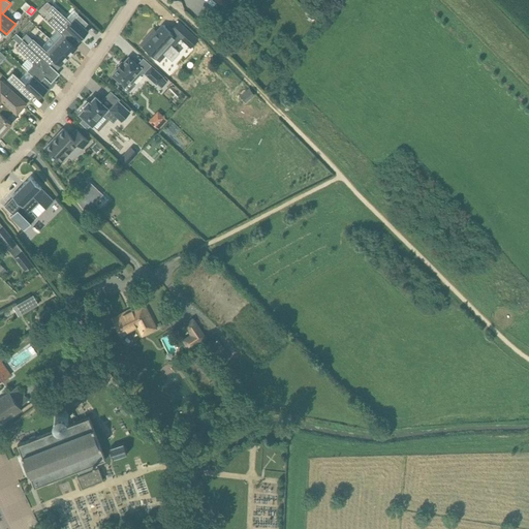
[(42,6),(39,11),(44,17),(49,11),(47,10),(42,6)]
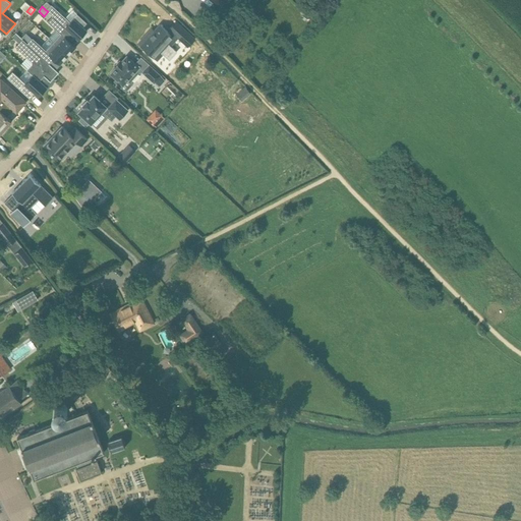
[(57,10),(52,15),(53,16),(74,36),(78,40),(88,31),(84,29),(89,24),(78,15),(71,23),(57,10)]
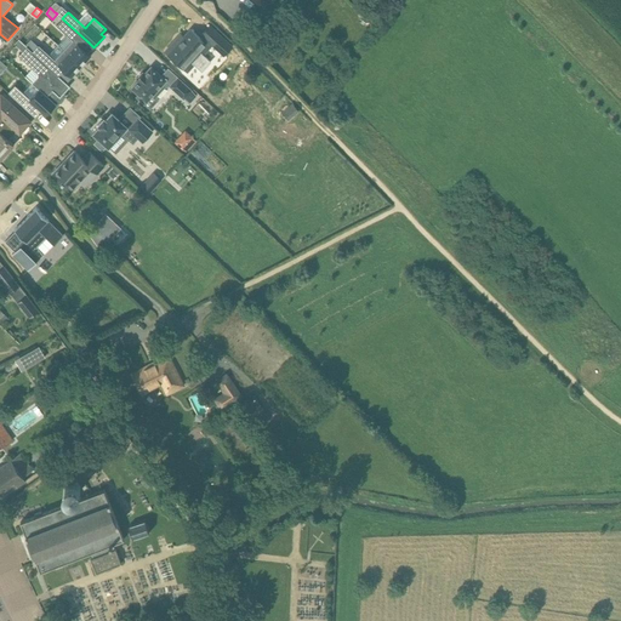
[(63,20),(57,27),(73,41),(64,51),(81,67),(91,56),(84,49),(89,43),(63,20)]
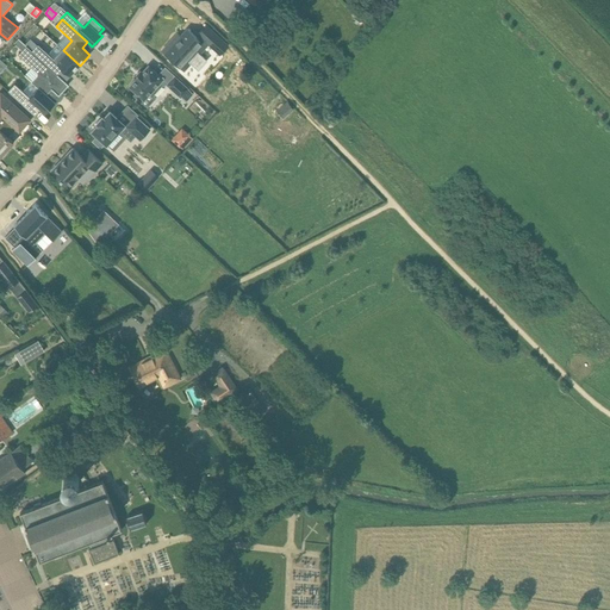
[(172,41),(162,50),(185,70),(192,62),(199,69),(207,61),(199,54),(209,43),(221,54),(229,45),(206,26),(199,35),(201,37),(199,39),(188,29),(175,43),(172,41)]
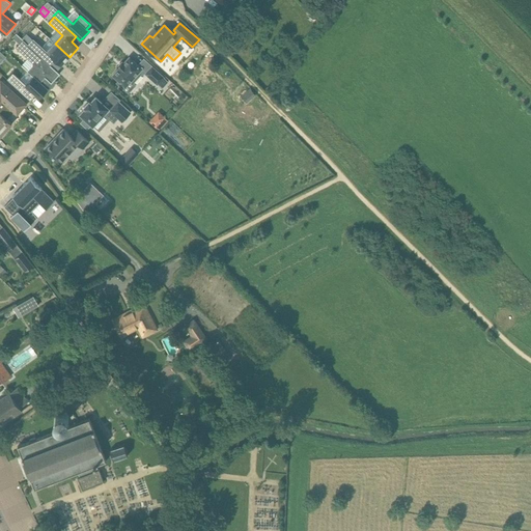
[(17,33),(12,37),(20,45),(24,39),(22,38),(17,33)]
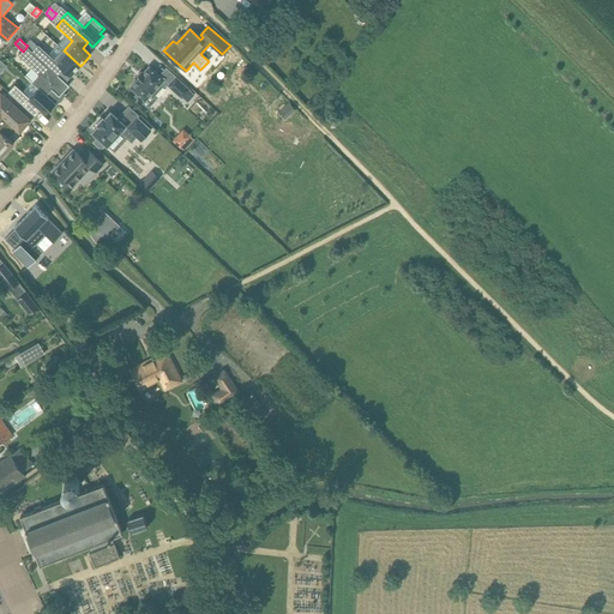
[(32,41),(28,47),(32,52),(37,46),(32,41)]
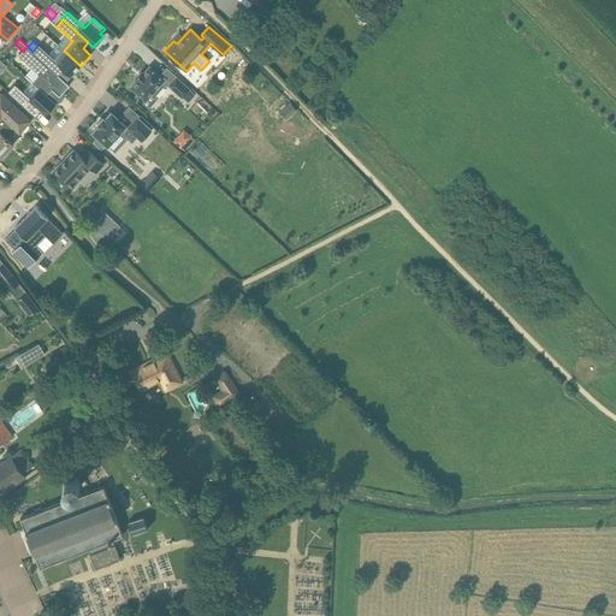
[(37,46),(33,52),(58,75),(64,70),(71,77),(81,66),(64,51),(54,60),(39,45),(37,46)]
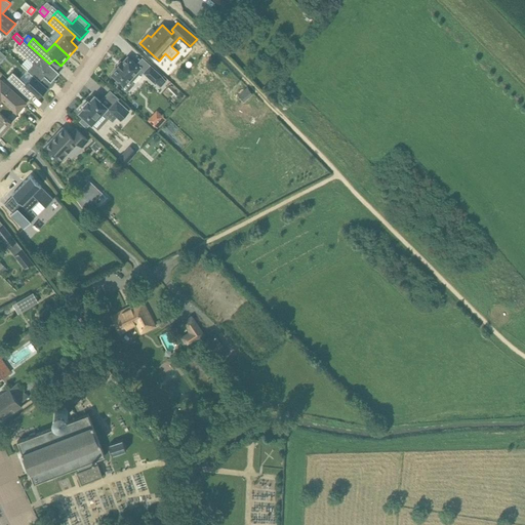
[(19,44),(15,47),(31,62),(31,65),(27,69),(33,75),(46,87),(58,73),(49,64),(28,44),(24,40),(24,39),(19,44)]
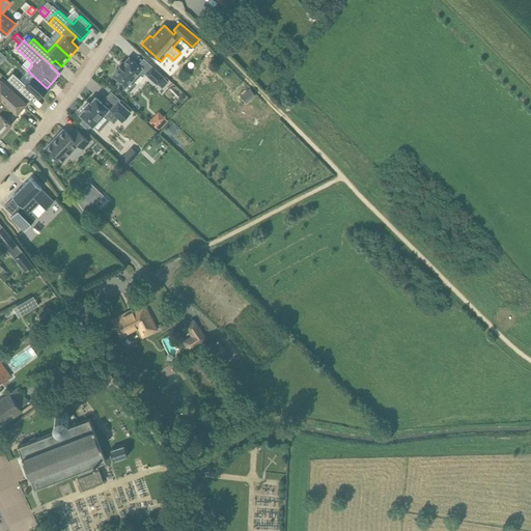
[(118,70),(113,75),(119,81),(117,83),(124,89),(132,81),(134,82),(141,75),(139,73),(142,68),(130,57),(124,63),(122,61),(117,67),(118,70)]
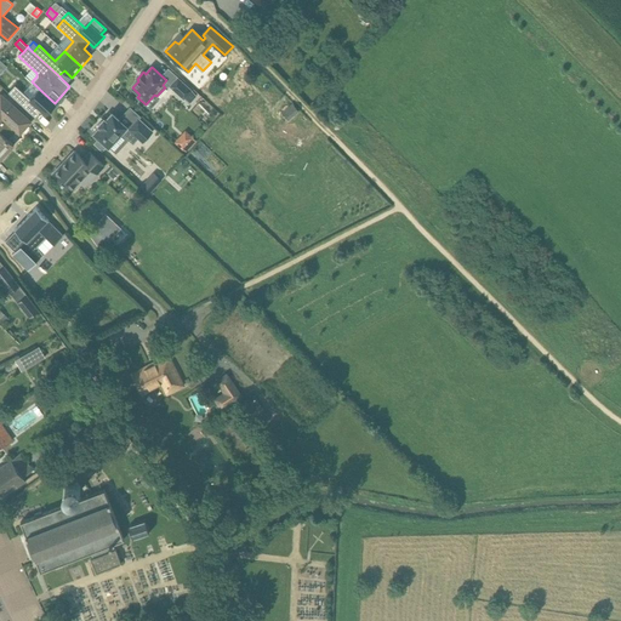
[(178,78),(171,86),(184,98),(192,90),(178,78)]
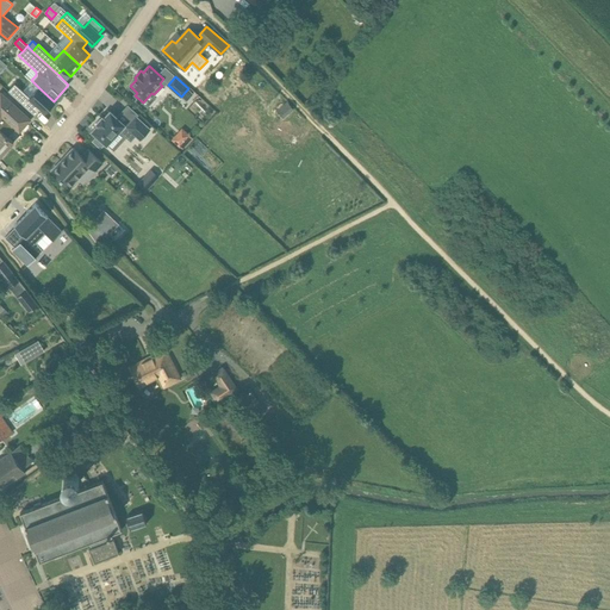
[(16,83),(10,91),(36,114),(41,109),(47,113),(56,103),(54,101),(38,87),(30,97),(16,83)]
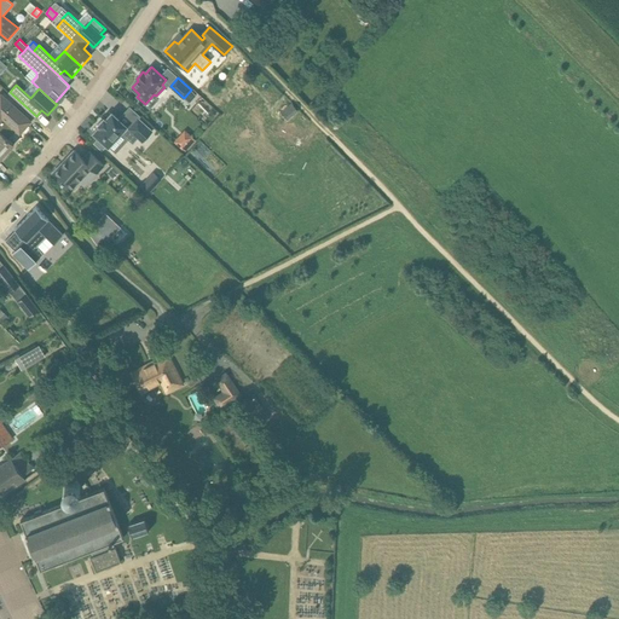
[(0,160),(15,144),(9,139),(17,131),(21,133),(32,121),(1,93),(0,94),(0,160)]
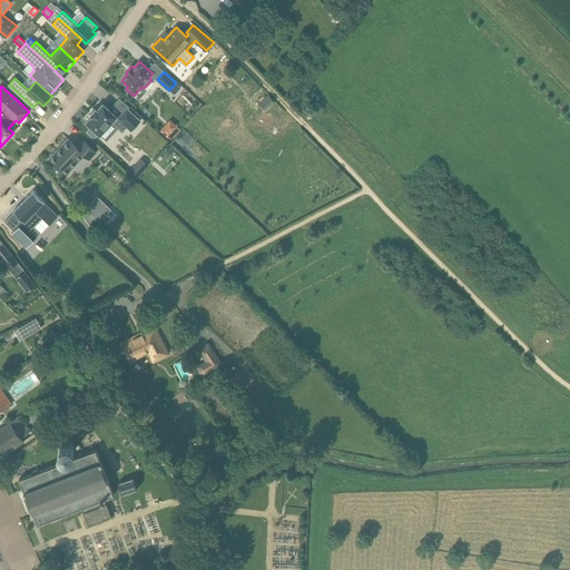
[(92,116),(86,123),(91,127),(99,134),(100,135),(111,123),(123,133),(127,127),(131,130),(140,120),(127,109),(119,118),(109,109),(104,104),(98,110),(96,108),(90,115),(92,116)]
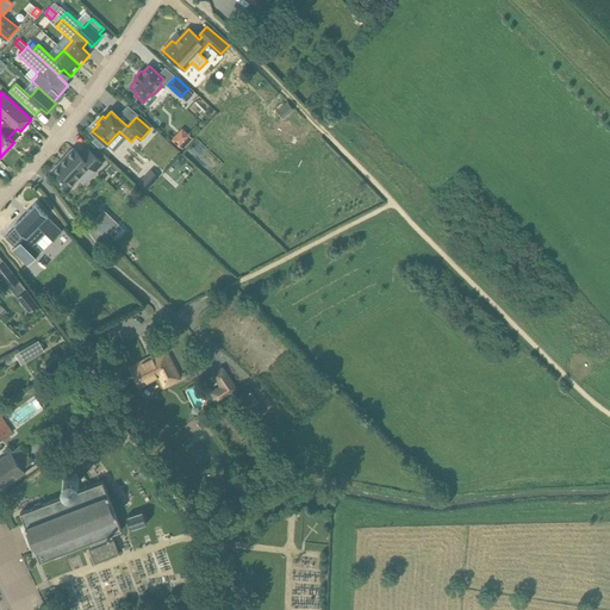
[(98,136),(92,141),(101,149),(106,143),(98,136)]
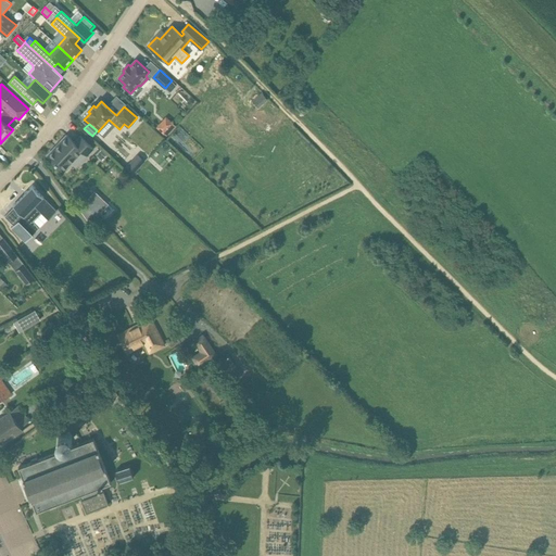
[(75,142),(67,135),(48,155),(64,171),(83,151),(87,155),(93,148),(81,136),(75,142)]
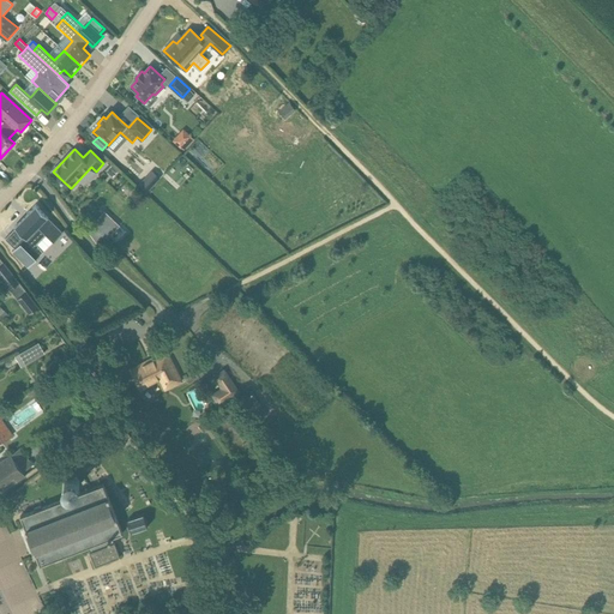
[(146,179),(140,185),(146,192),(154,185),(146,179)]
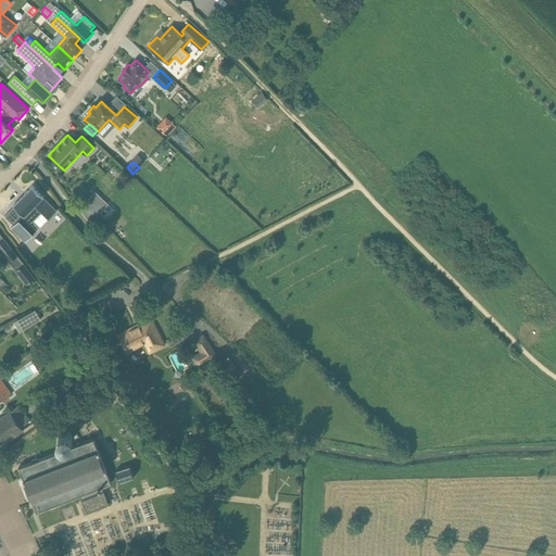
[(33,185),(25,193),(15,202),(13,204),(24,215),(19,219),(34,235),(39,228),(35,220),(42,212),(49,218),(58,211),(43,197),(45,196),(36,188),(33,185)]
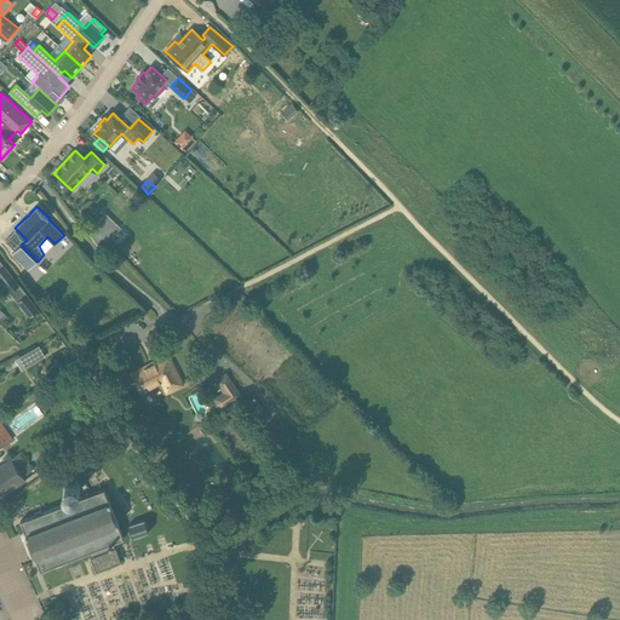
[(95,227),(89,233),(98,246),(107,239),(95,227)]
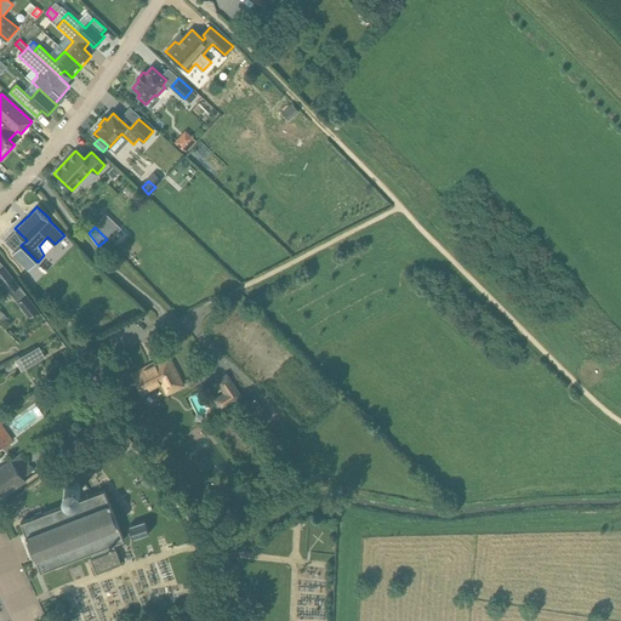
[(21,245),(12,255),(29,271),(38,262),(21,245)]
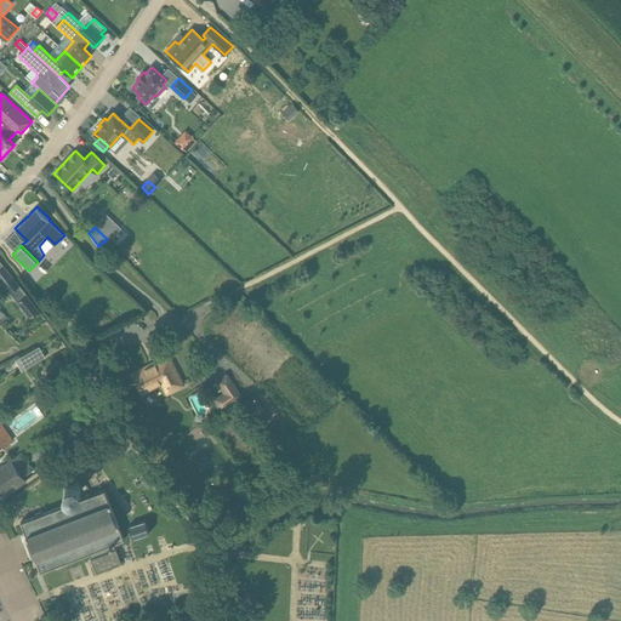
[(0,269),(0,279),(10,292),(20,285),(5,266),(0,269)]
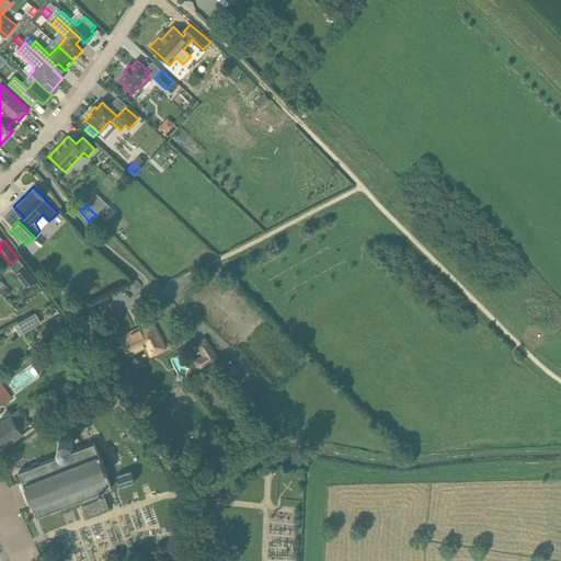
[(15,272),(26,287),(35,279),(24,265),(15,272)]
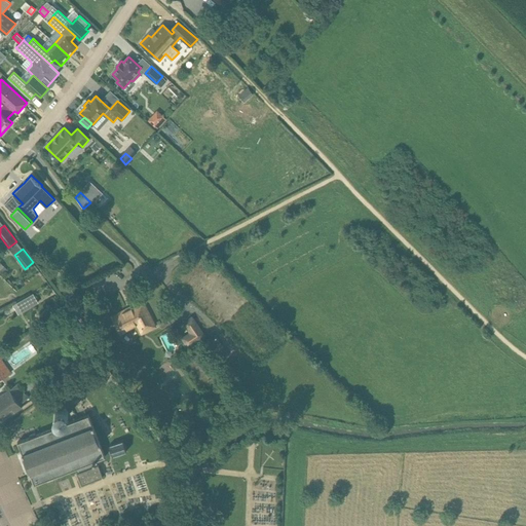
[(33,294),(21,301),(26,310),(39,303),(33,294)]
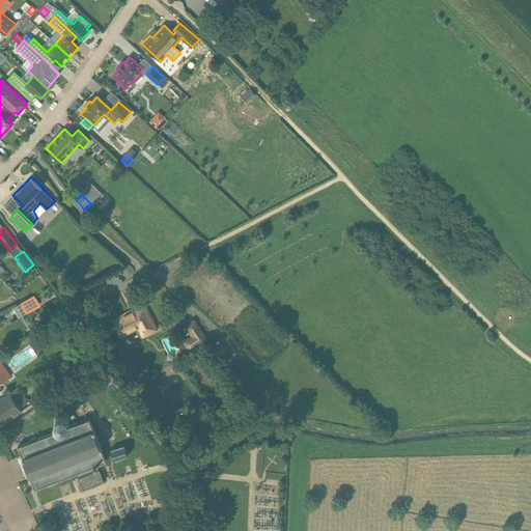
[(129,333),(128,331),(137,326),(140,331),(142,330),(145,335),(157,329),(144,304),(132,310),(133,311),(129,313),(129,312),(113,319),(121,336),(129,333)]
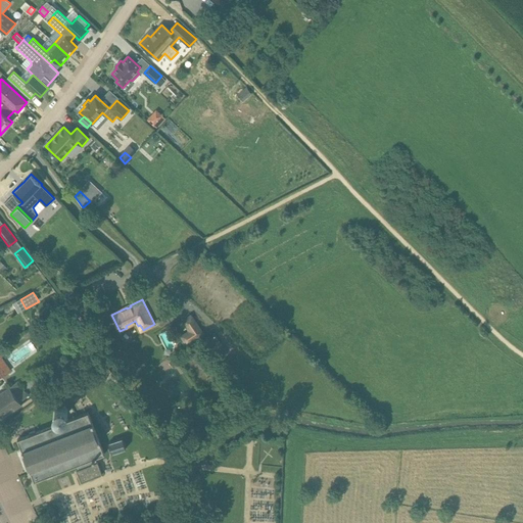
[(191,315),(183,321),(189,330),(182,335),(188,345),(204,334),(191,315)]
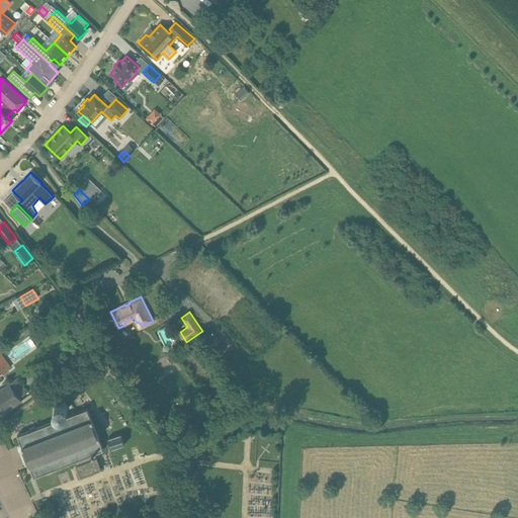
[(0,352),(0,373),(0,374),(11,366),(0,352)]
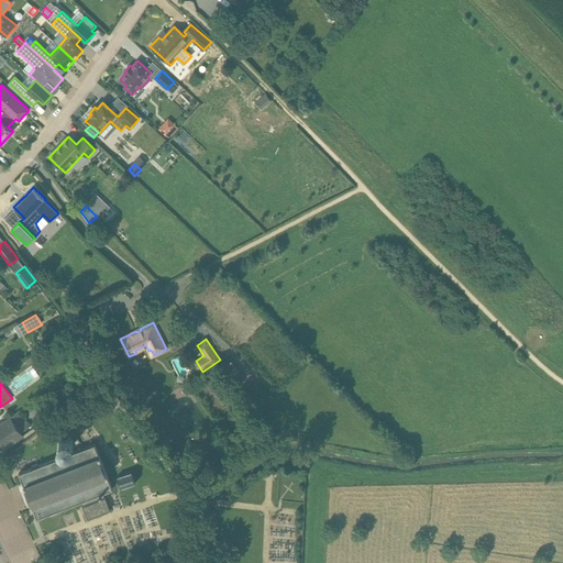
[(36,410),(42,417),(54,408),(48,401),(36,410)]
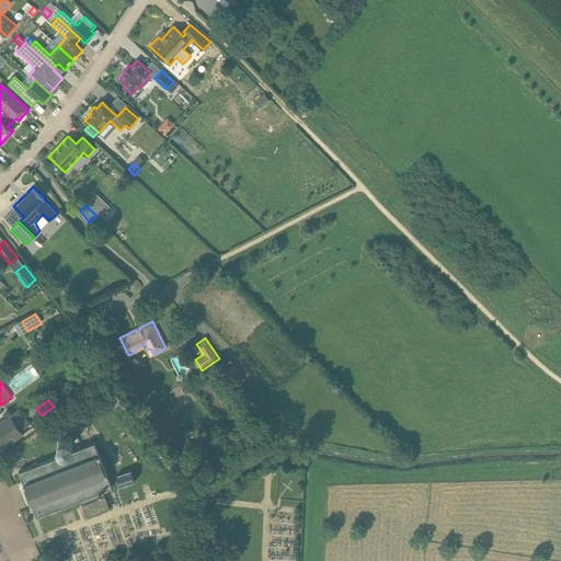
[(0,450),(24,434),(22,431),(30,424),(19,409),(11,415),(10,415),(0,422),(0,450)]
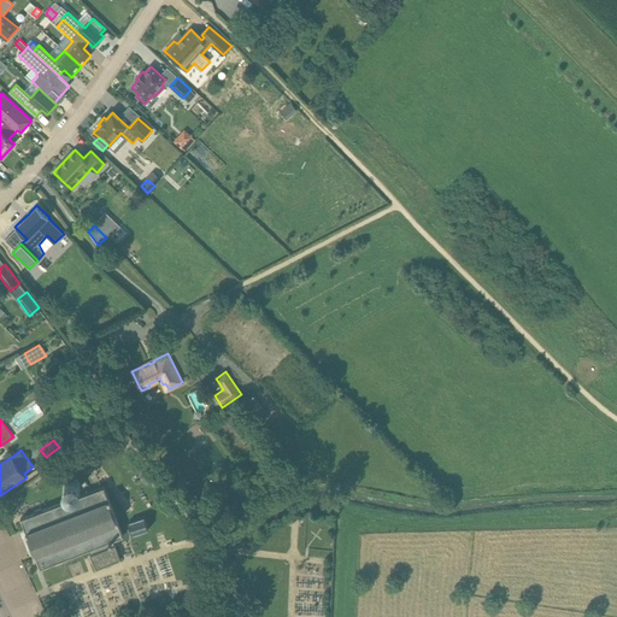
[(115,545),(112,540),(123,535),(104,486),(81,495),(78,491),(80,489),(80,488),(81,487),(81,486),(81,485),(81,483),(81,482),(81,481),(80,481),(80,480),(78,479),(78,477),(77,477),(76,476),(75,476),(72,476),(71,476),(70,476),(69,476),(68,477),(66,479),(65,479),(65,480),(64,481),(64,482),(64,483),(64,485),(64,486),(64,487),(65,488),(65,489),(66,491),(68,492),(69,492),(71,493),(72,498),(21,518),(40,569),(92,548),(93,553),(90,554),(97,569),(121,559),(115,545)]
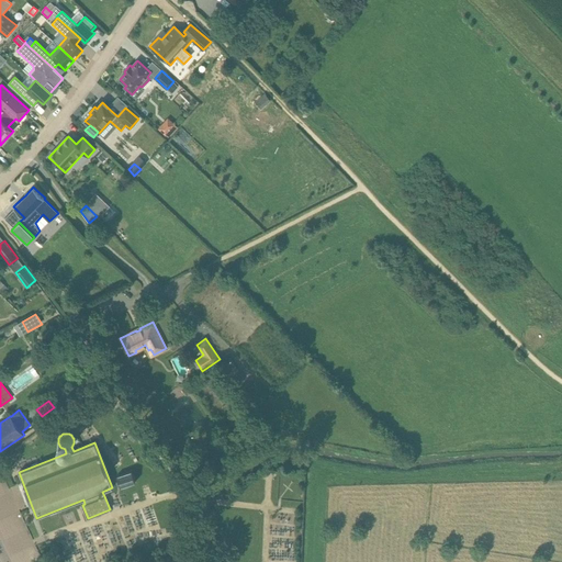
[(38,449),(56,448),(56,436),(37,437),(38,449)]
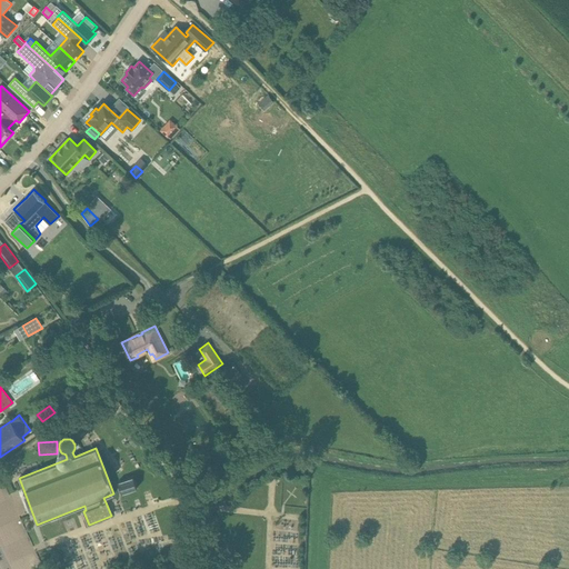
[(118,482),(122,493),(138,488),(133,477),(118,482)]
